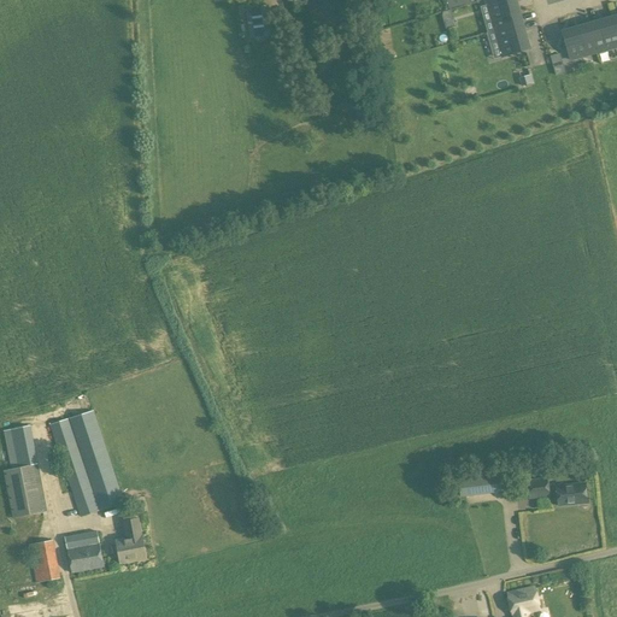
[(516,16),(511,0),(505,0),(487,5),(494,31),(518,24),(521,24),(518,15),(516,16)]
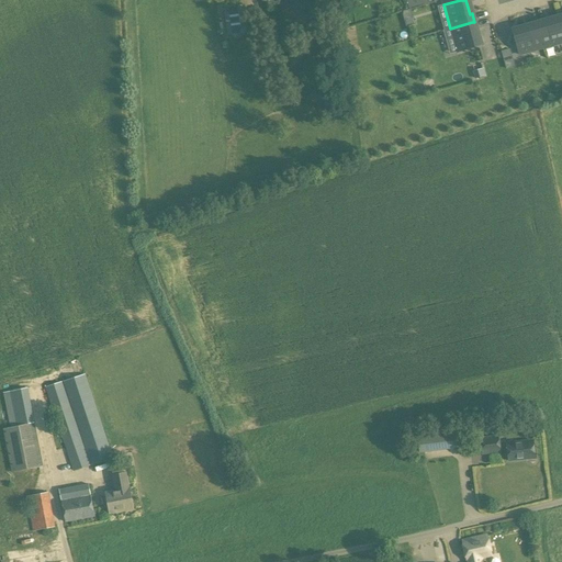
[(240,6),(227,8),(232,35),(245,33),(240,6)]
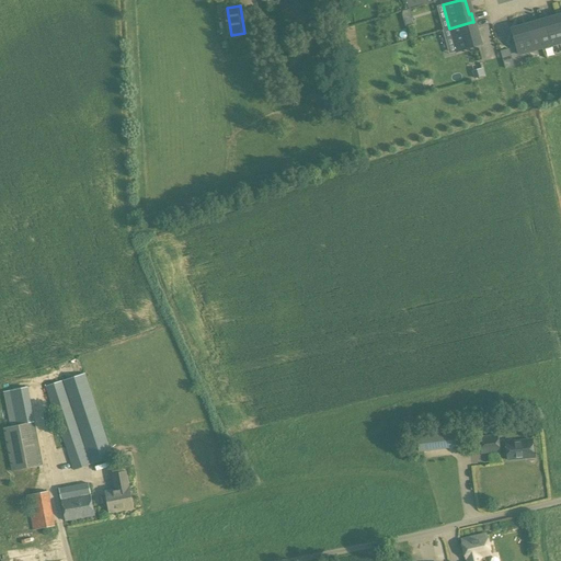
[(544,20),(536,22),(536,25),(542,48),(560,42),(560,18),(545,23),(544,20)]
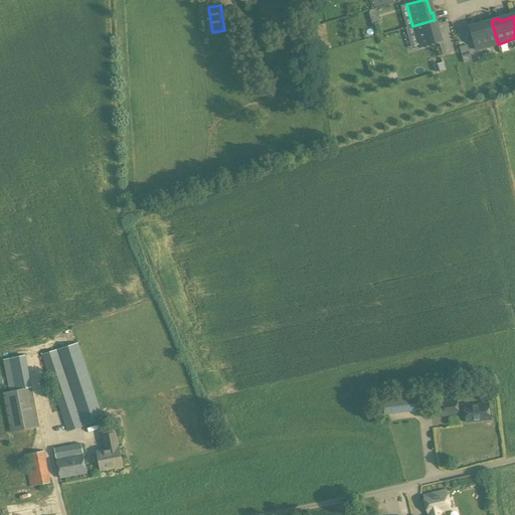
[(435,20),(433,20),(412,26),(418,47),(439,42),(435,28),(438,27),(435,20)]
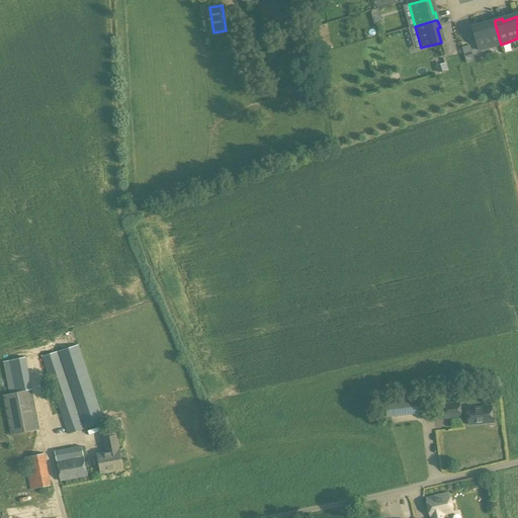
[(488,25),(472,29),(479,51),(501,45),(495,23),(495,20),(487,23),(488,25)]
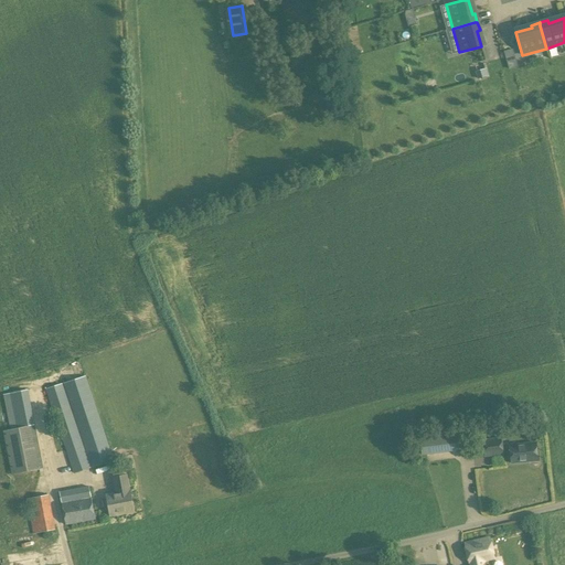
[(512,50),(504,52),(508,61),(514,59),(512,50)]
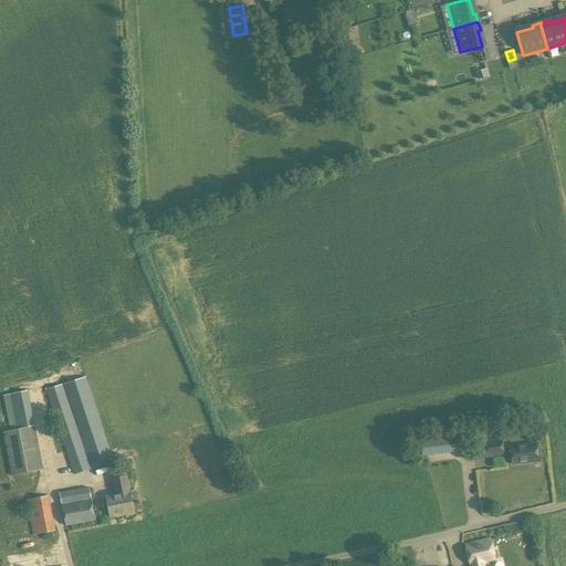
[(488,69),(477,72),(478,80),(489,76),(488,69)]
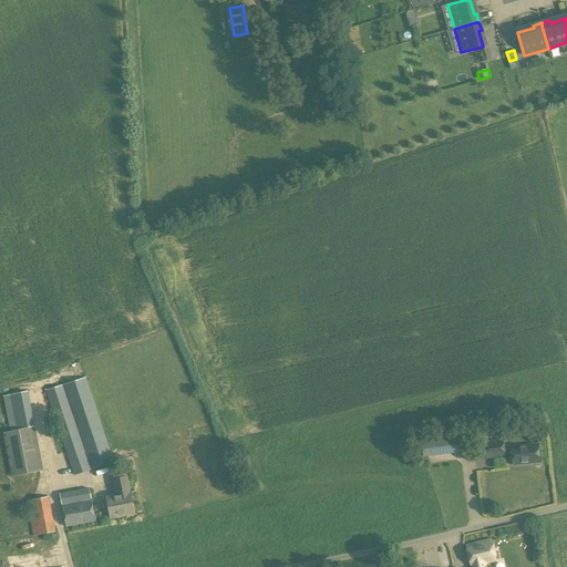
[(106,439),(104,433),(85,378),(63,385),(91,470),(114,463),(106,439)]
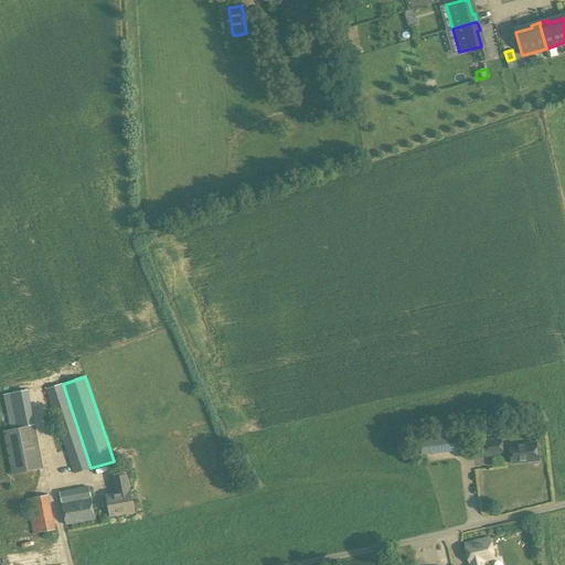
[(89,468),(62,384),(45,388),(74,473),(89,468)]
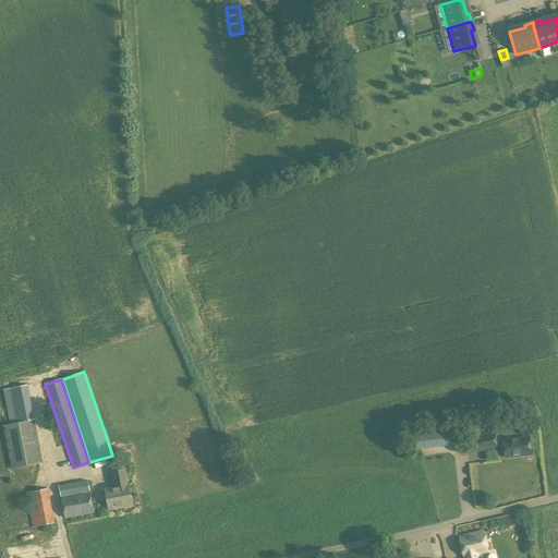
[(3,390),(10,425),(2,426),(11,470),(43,463),(27,385),(3,390)]
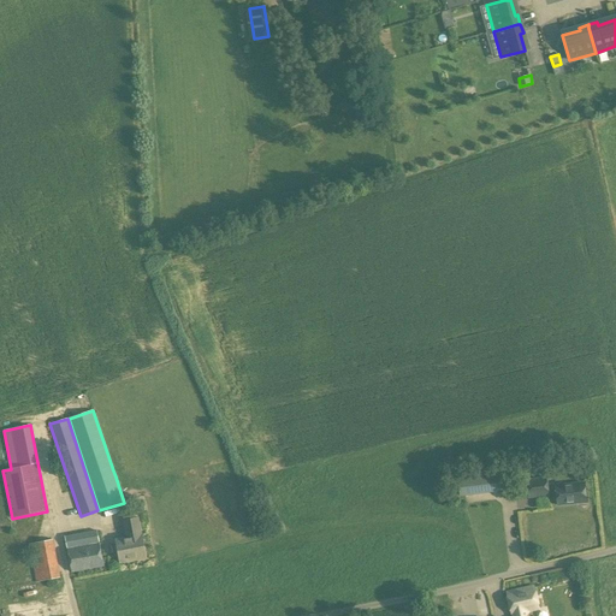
[(498,471),(481,473),(456,475),(460,497),(481,493),(502,491),(498,471)]
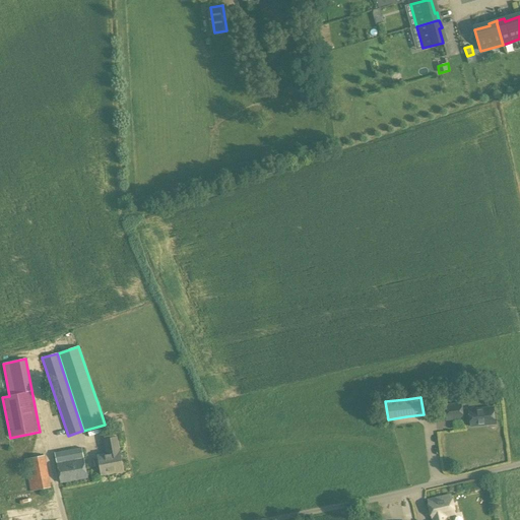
[(445,406),(447,420),(462,418),(461,404),(445,406)]
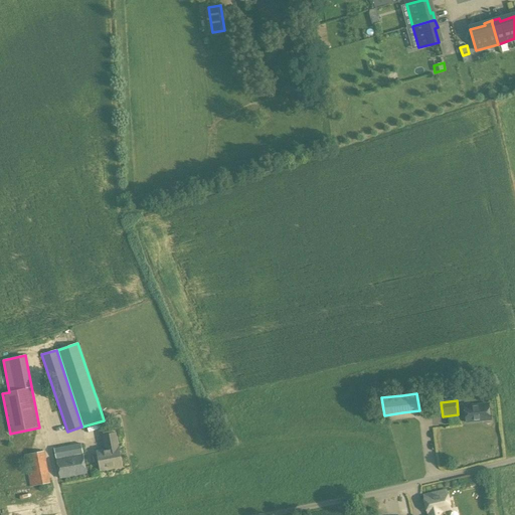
[(475,420),(490,419),(488,404),(464,407),(466,423),(476,422),(475,420)]
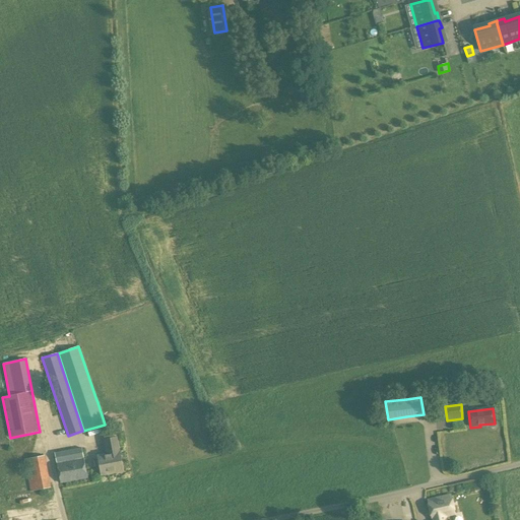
[(117,438),(104,440),(106,454),(98,456),(102,475),(123,471),(117,438)]
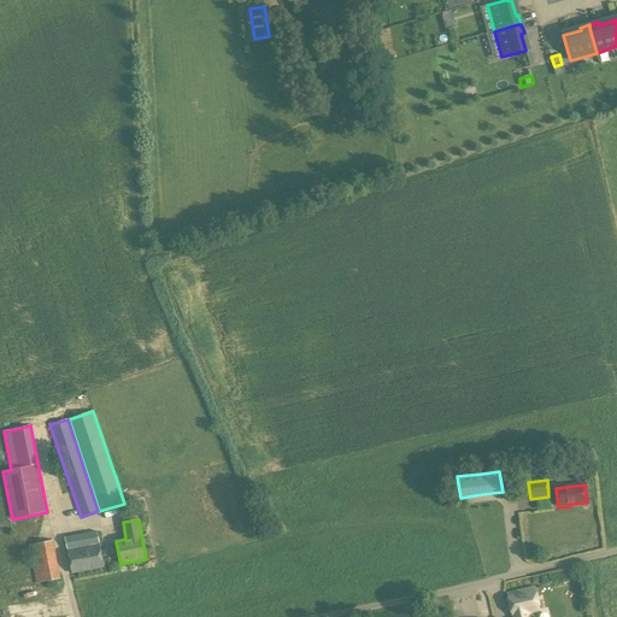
[(71,574),(104,568),(97,530),(64,538),(71,574)]
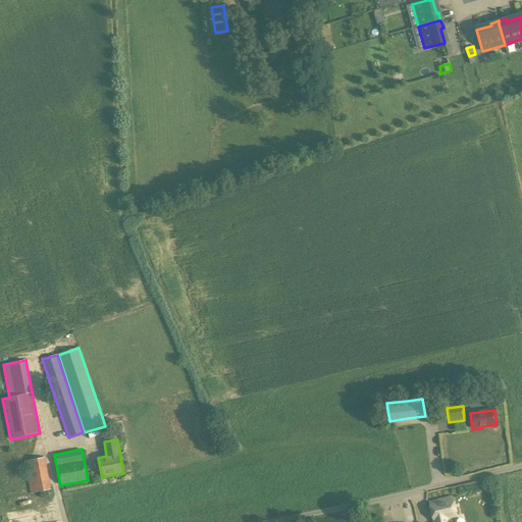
[(51,490),(45,458),(23,462),(30,493),(51,490)]
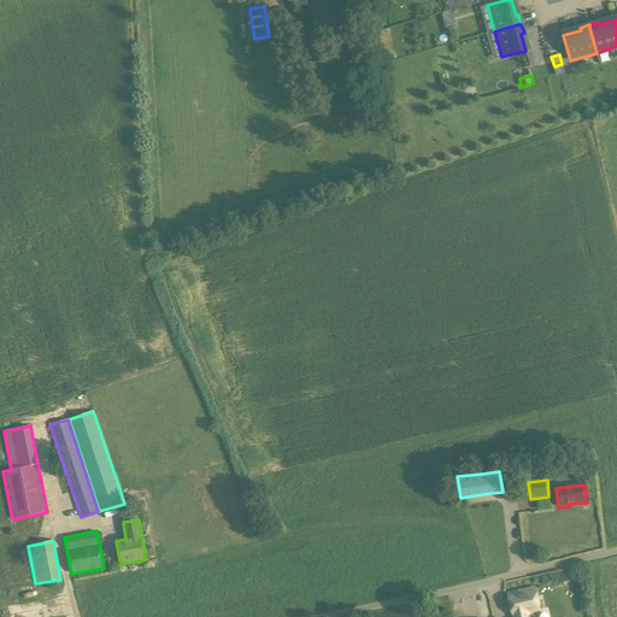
[(512,616),(515,615),(513,616),(528,616),(529,616),(527,616),(526,612),(539,610),(534,588),(507,594),(512,616)]
